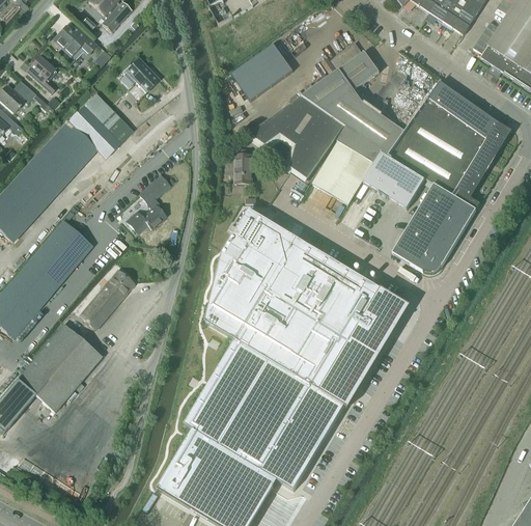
[(89,0),(107,16),(102,22),(111,30),(131,8),(121,0),(119,3),(116,0),(89,0)]
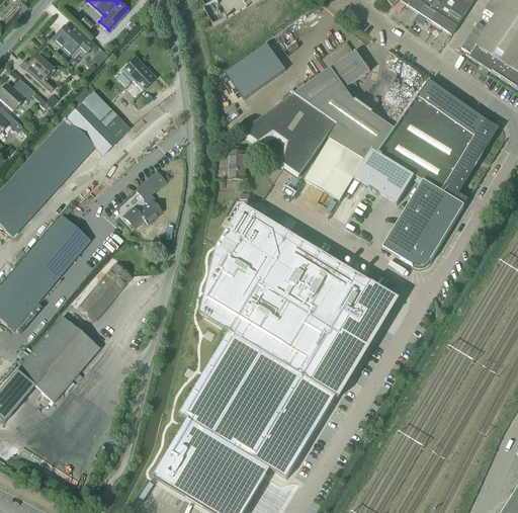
[(403,0),(419,11),(419,12),(425,3),(423,2),(424,0),(403,0)]
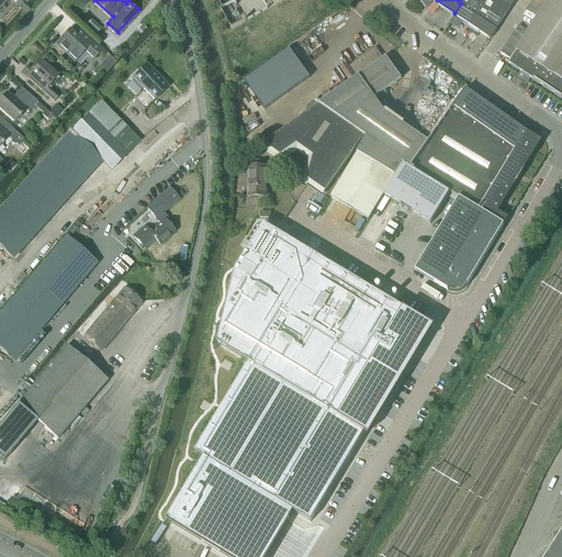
[(454,12),(450,19),(456,22),(459,17),(461,19),(462,18),(474,25),(486,7),(476,0),(460,0),(459,2),(461,3),(454,13),(454,12)]
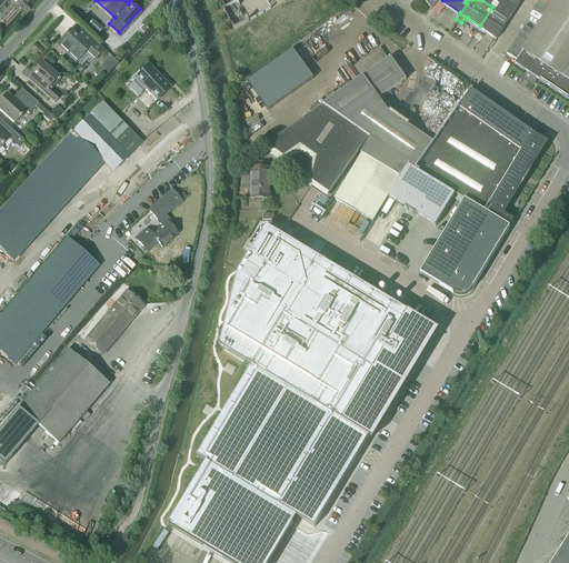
[(482,0),(492,7),(509,17),(515,8),(502,0),(482,0)]
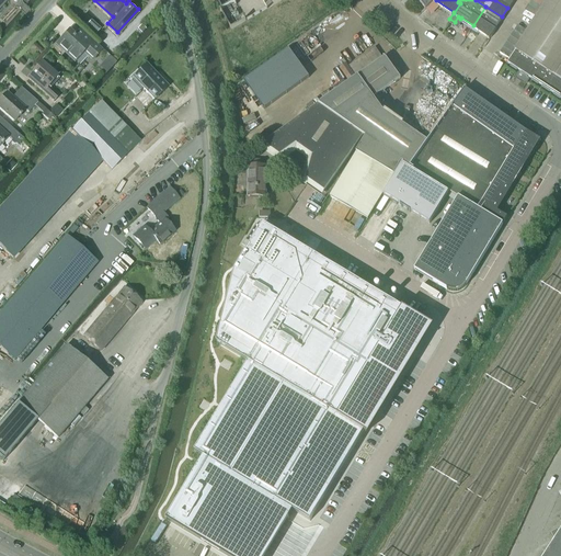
[(507,59),(519,67),(525,70),(523,74),(522,76),(527,79),(529,75),(560,94),(560,0),(544,0),(529,22),(527,26),(523,32),(519,37),(516,43),(514,46),(515,47),(507,59)]
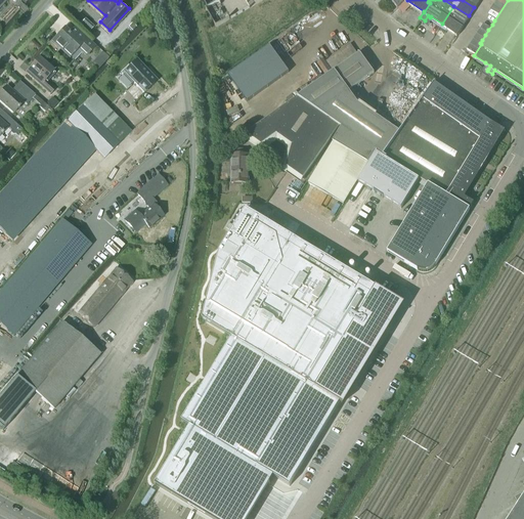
[(453,6),(442,24),(456,33),(457,34),(469,15),(453,6)]
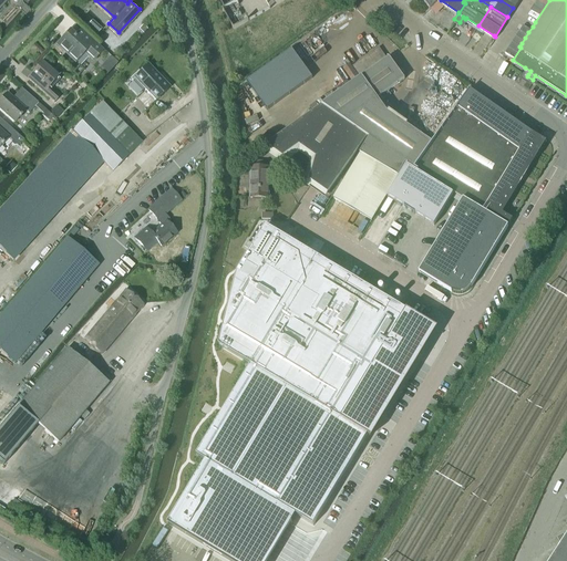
[(523,21),(519,27),(528,32),(533,27),(523,21)]
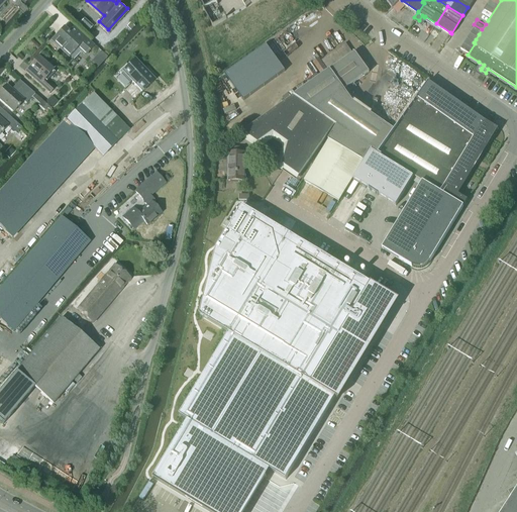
[(64,24),(53,36),(69,52),(77,43),(85,50),(93,42),(77,27),(73,23),(68,28),(64,24)]
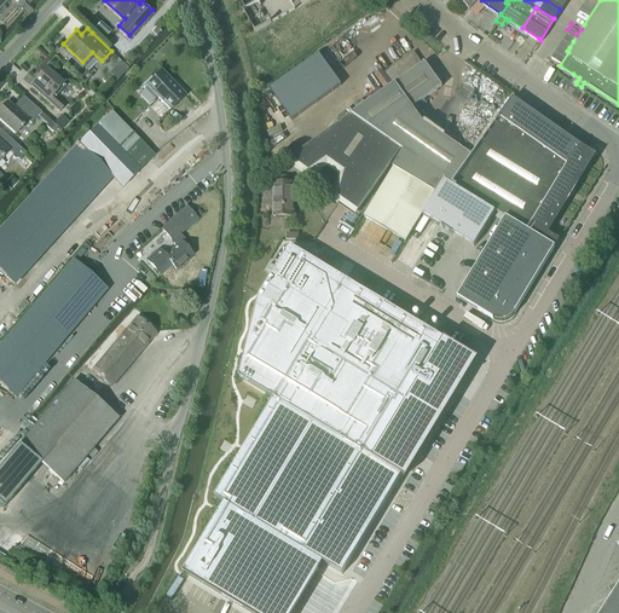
[(567,29),(562,35),(573,41),(577,35),(567,29)]
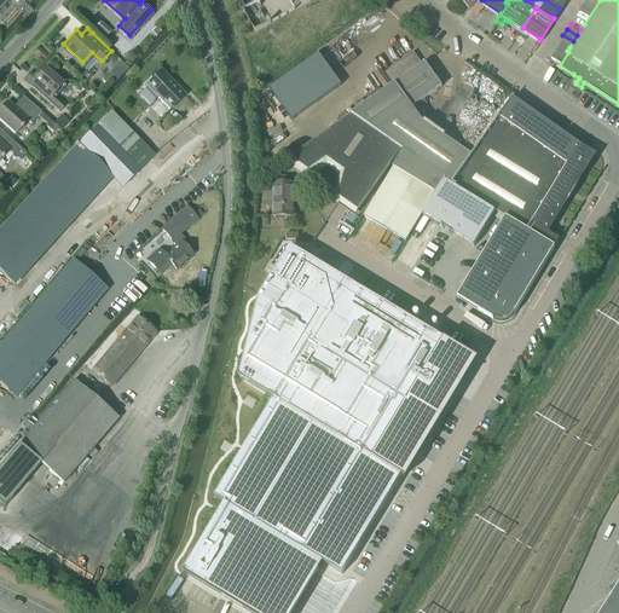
[(562,35),(559,41),(570,47),(573,41),(562,35)]
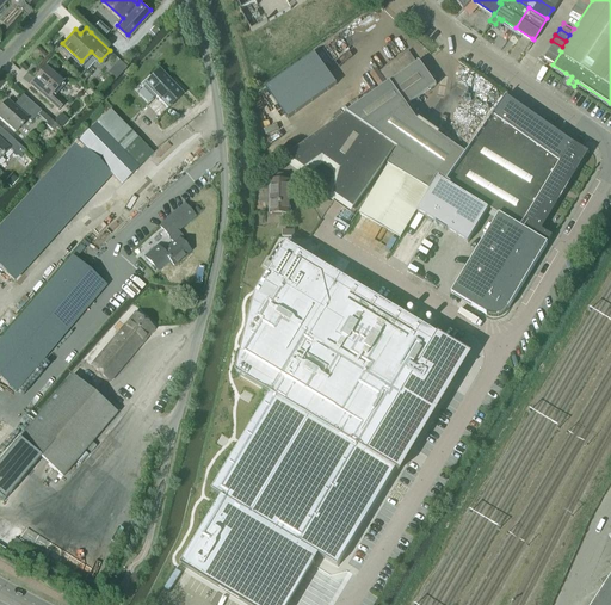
[(551,41),(548,47),(557,53),(560,50),(562,47),(551,41)]
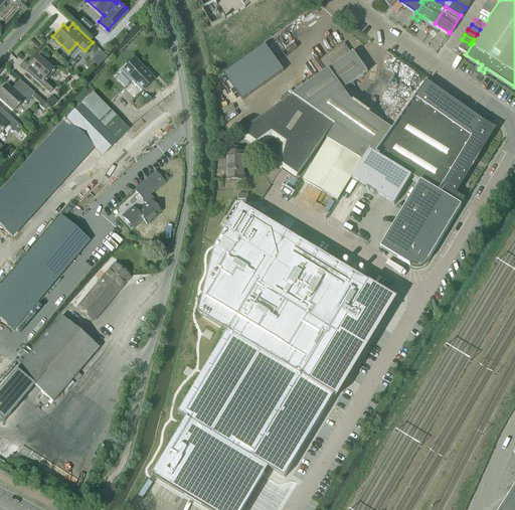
[(351,49),(344,39),(319,56),(326,67),(351,49)]
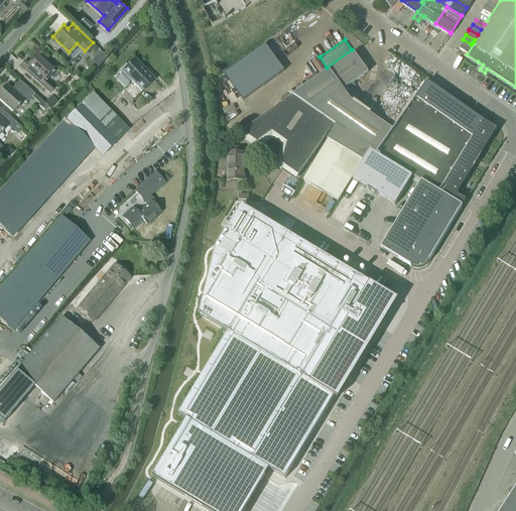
[(463,39),(460,44),(468,49),(471,44),(463,39)]
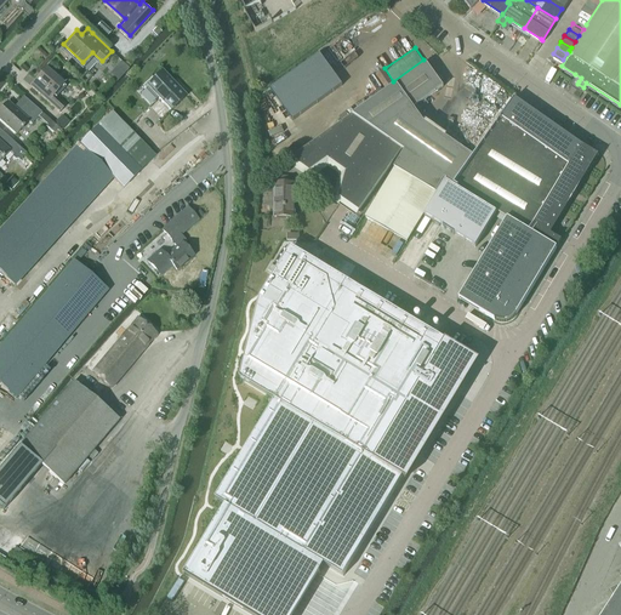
[(294,115),(342,80),(320,50),(271,85),(294,115)]
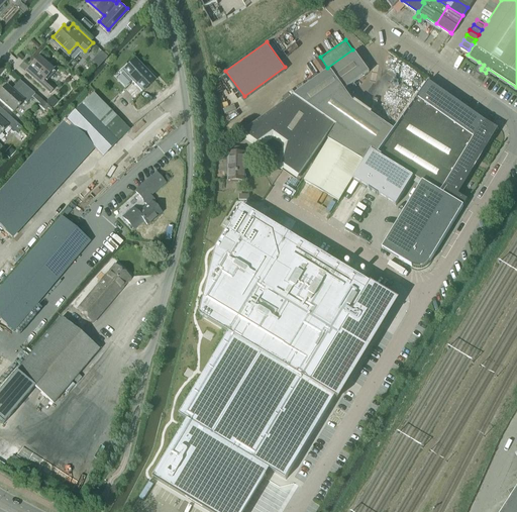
[(101,47),(90,60),(95,64),(97,66),(108,54),(106,52),(101,47)]
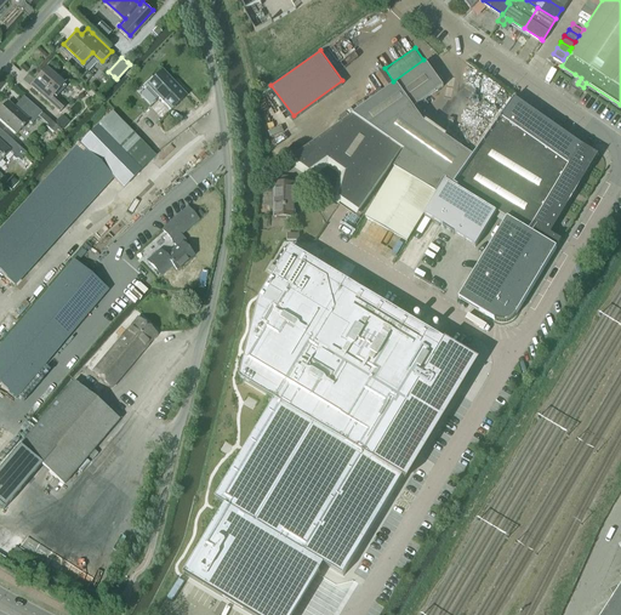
[(408,148),(417,155),(445,175),(446,175),(454,180),(473,152),(437,127),(423,118),(414,103),(443,81),(426,58),(423,60),(393,81),(353,110),(386,132),(402,143),(406,147),(408,148)]
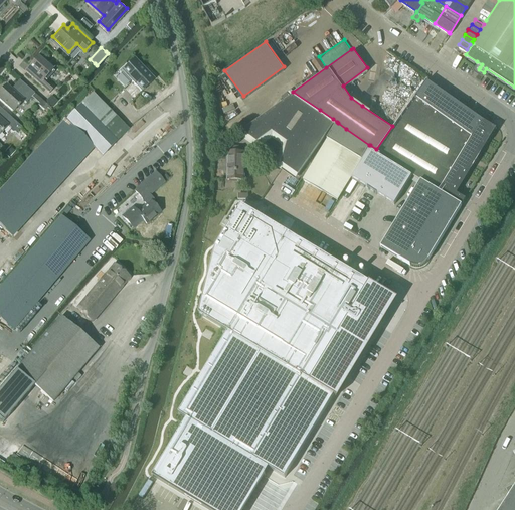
[(44,75),(54,64),(39,51),(24,67),(49,90),(54,85),(44,75)]
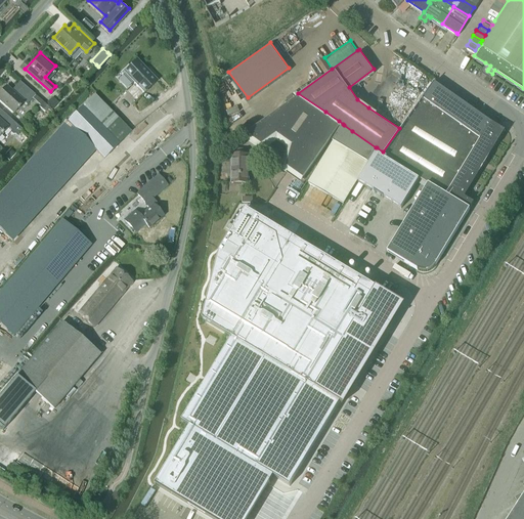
[(125,69),(122,72),(131,81),(134,78),(143,88),(144,88),(156,78),(141,63),(142,63),(136,56),(125,69)]
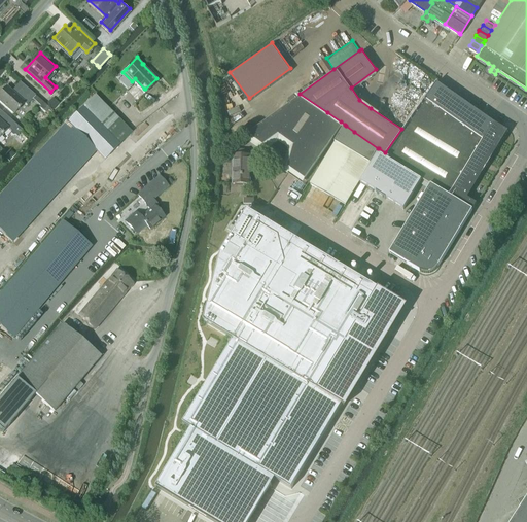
[(487,158),(493,146),(481,139),(485,132),(483,130),(434,96),(444,83),(436,78),(401,129),(385,152),(399,162),(430,181),(389,249),(420,268),(422,269),(425,270),(428,269),(430,269),(433,268),(435,266),(437,264),(445,250),(476,200),(465,194),(484,164),(485,164),(489,159),(487,158)]
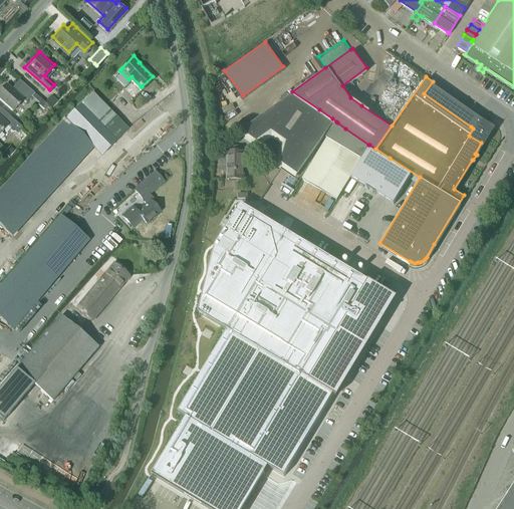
[(34,89),(23,79),(14,88),(6,80),(0,86),(0,95),(13,107),(23,96),(26,98),(31,92),(39,99),(38,101),(43,106),(44,105),(45,105),(45,106),(48,109),(52,106),(47,101),(34,89)]
